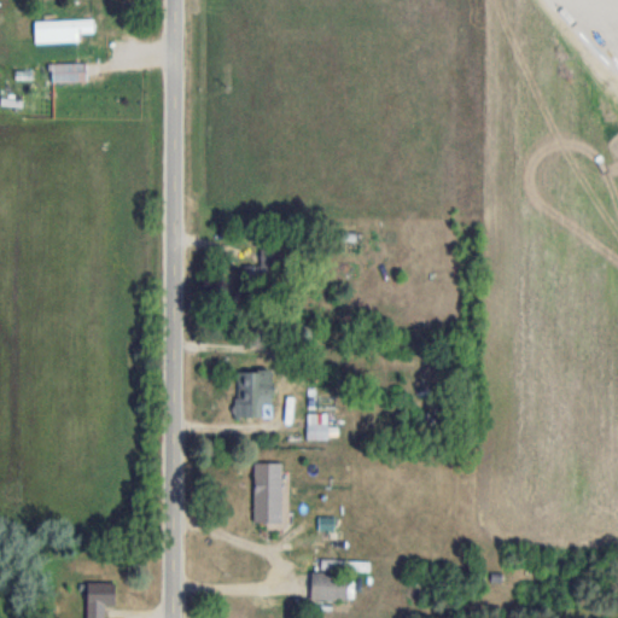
[(34,21),(34,34),(93,34),(93,21),(34,21)]
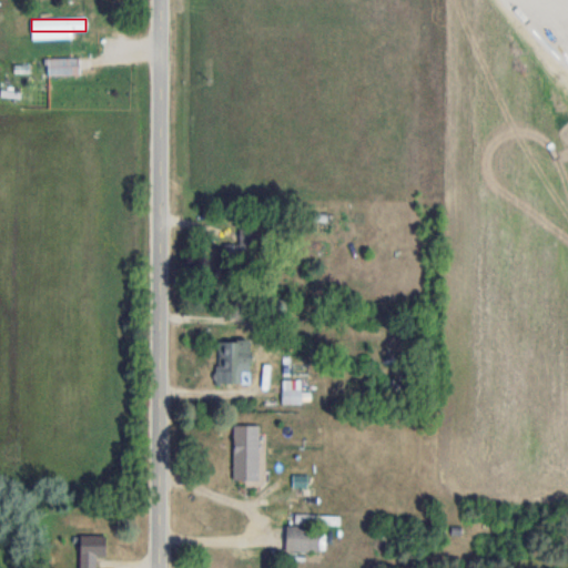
[(81,56),(48,56),(48,75),(81,75),(81,56)]
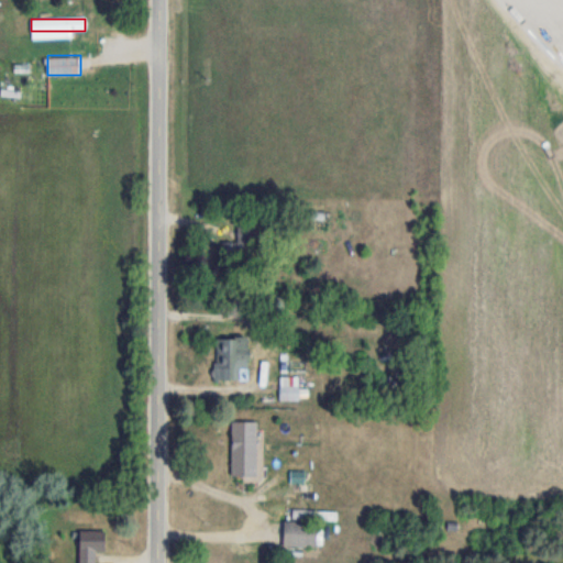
[(252,225),(236,225),(236,242),(222,242),(222,264),(252,264),(252,225)]
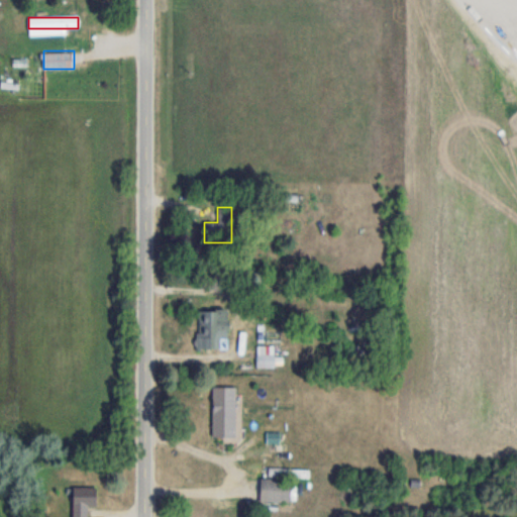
[(226,309),(196,310),(197,349),(227,348),(226,309)]
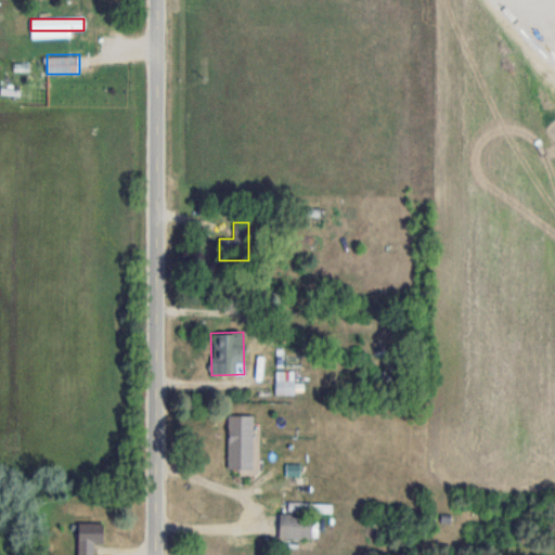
[(228,469),(252,469),(252,415),(228,415),(228,469)]
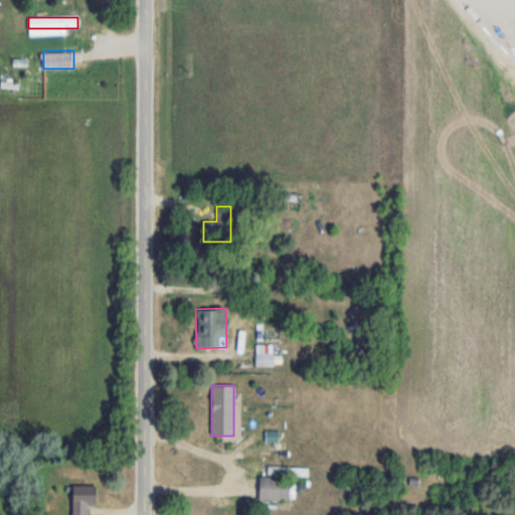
[(276,424),(267,424),(267,440),(276,440),(276,424)]
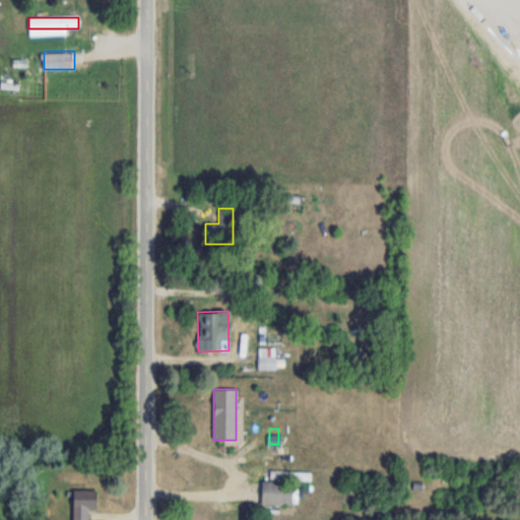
[(261,506),(291,506),(291,482),(261,482),(261,506)]
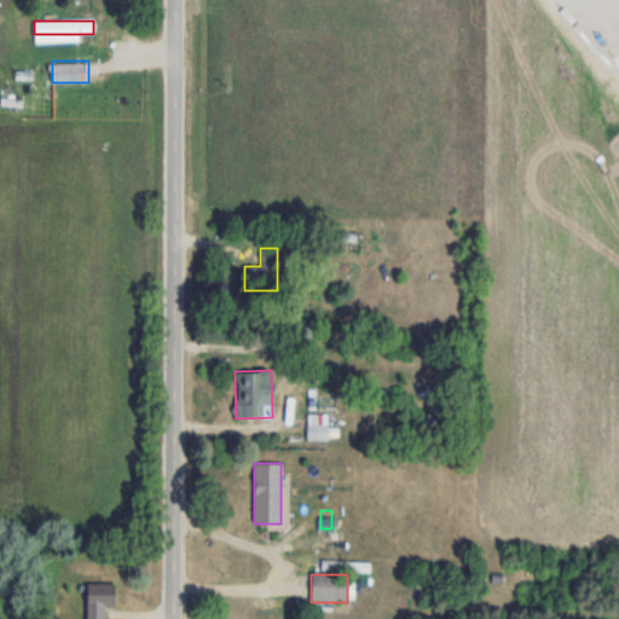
[(103,618),(104,606),(115,606),(115,584),(86,584),(86,618),(103,618)]
